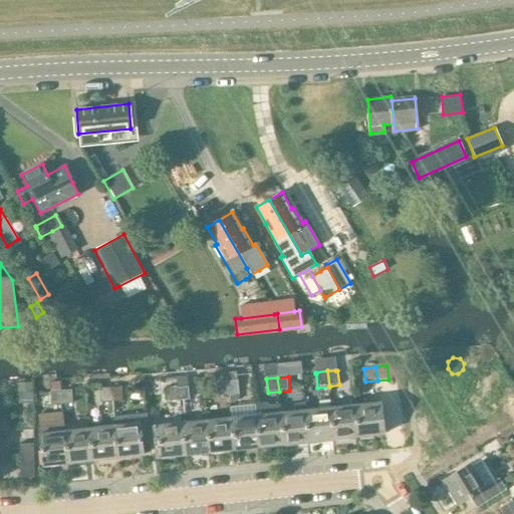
[(237,379),(227,380),(229,395),(239,394),(237,379)]
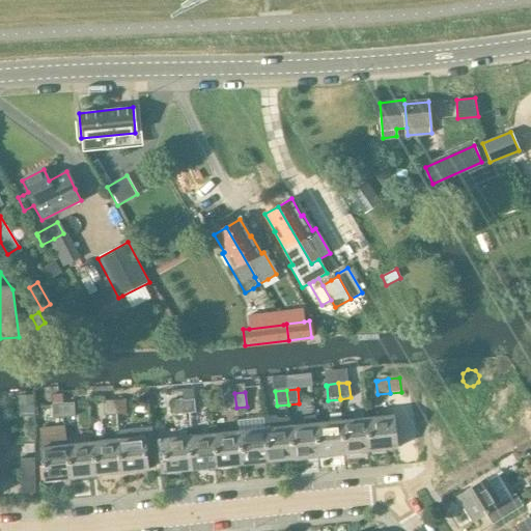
[(234,393),(223,395),(225,410),(236,408),(234,393)]
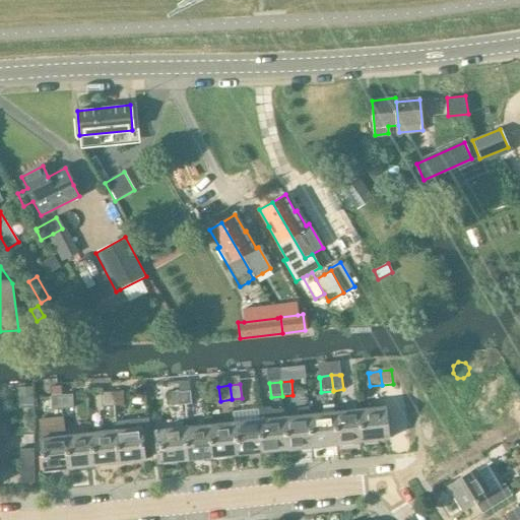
[(17,388),(18,397),(33,396),(31,387),(17,388)]
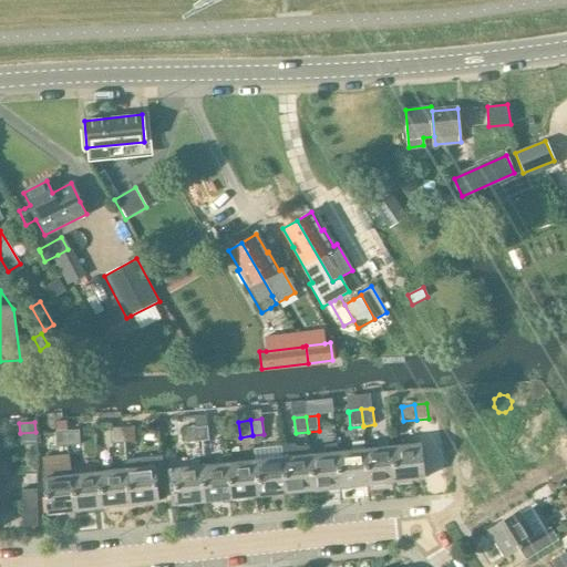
[(55,422),(54,422),(54,432),(66,431),(66,422),(55,422)]
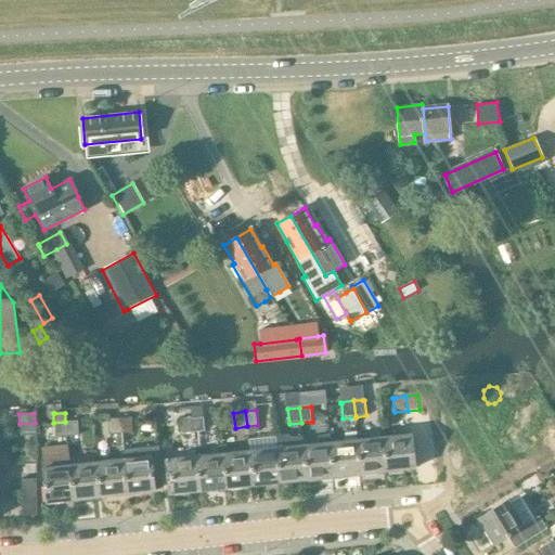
[(204,417),(192,418),(193,434),(205,433),(204,417)]
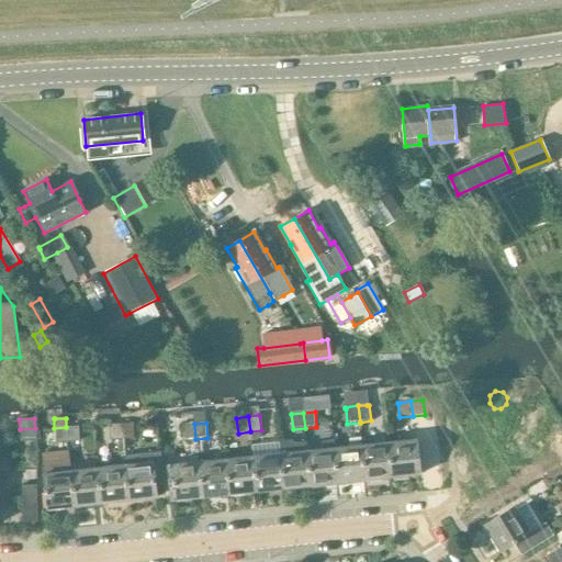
[(132,424),(121,425),(121,440),(133,439),(132,424)]
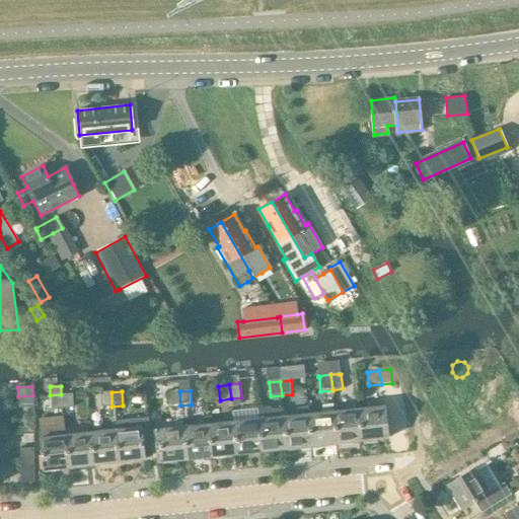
[(180,405),(179,391),(168,392),(170,406),(180,405)]
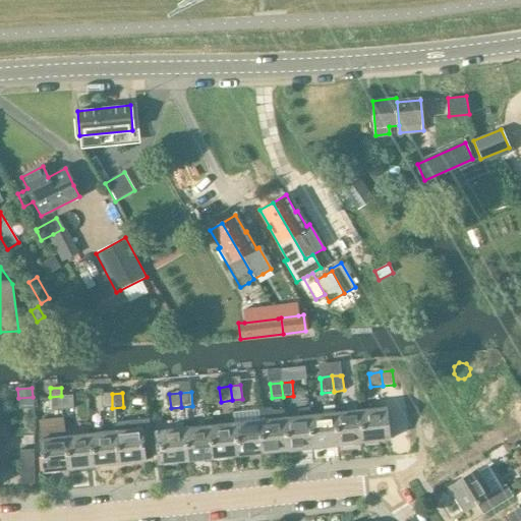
[(112,408),(112,394),(101,395),(102,408),(112,408)]
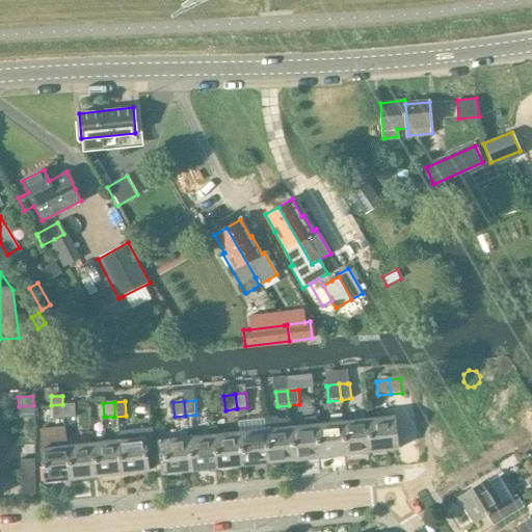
[(63,419),(62,404),(51,405),(52,420),(63,419)]
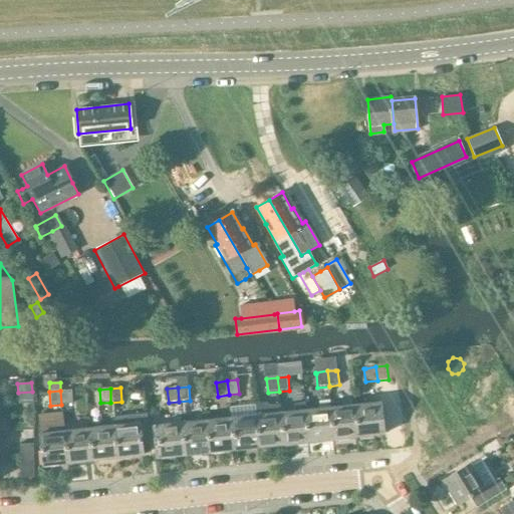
[(60,391),(61,405),(72,405),(71,391),(60,391)]
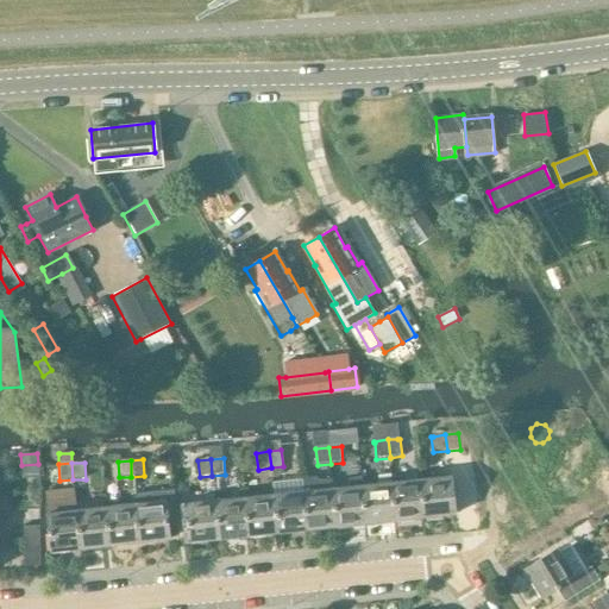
[(22,465),(23,479),(39,478),(39,464),(38,464),(22,465)]
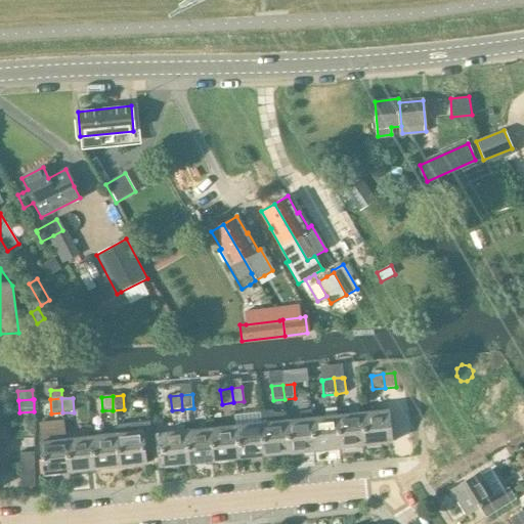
[(324,419),(312,420),(315,451),(341,449),(338,417),(336,407),(325,408),(324,419)]
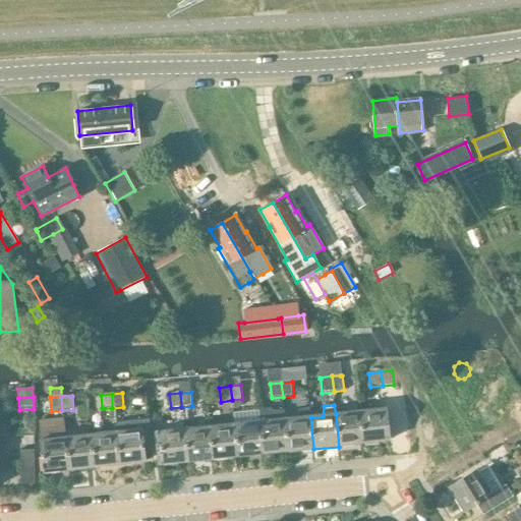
[(411,406),(386,409),(389,442),(415,439),(411,406)]
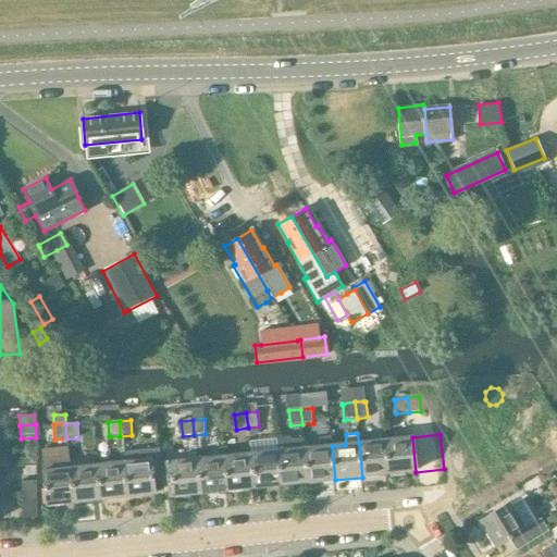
[(276,437),(279,452),(282,486),(309,483),(305,448),(304,449),(302,438),(292,440),(288,436),(276,437)]
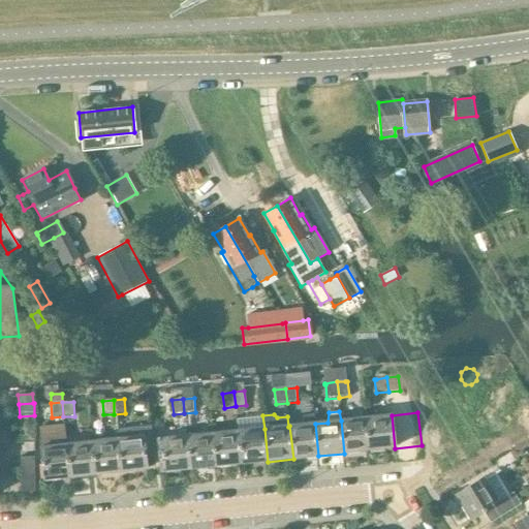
[(302,425),(289,426),(293,459),(318,456),(315,424),(314,424),(313,414),(303,415),(302,425)]
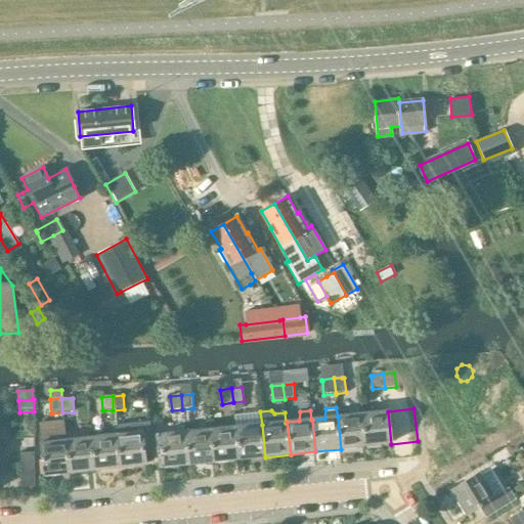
[(388,411),(362,415),(366,446),(391,444),(388,411)]
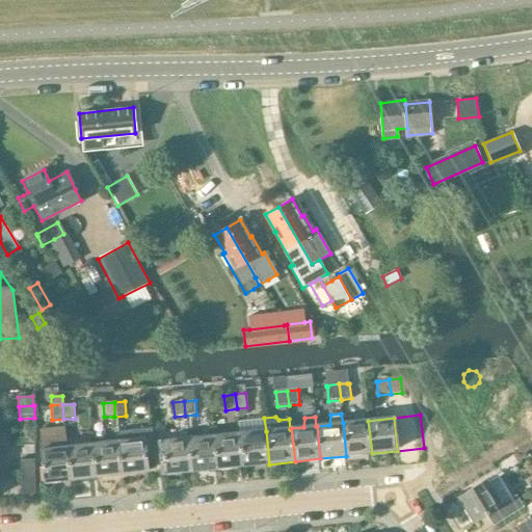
[(368,421),(343,423),(346,456),(372,453),(368,421)]
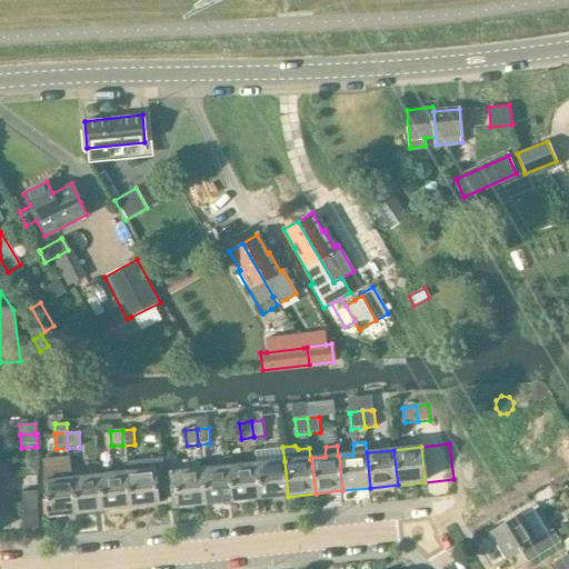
[(69,456),(43,458),(46,480),(45,480),(48,516),(76,513),(71,478),(69,456)]
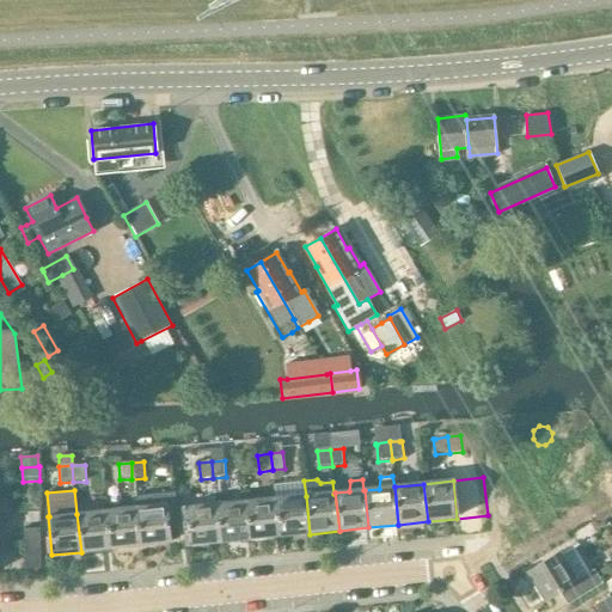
[(175,494),(135,497),(136,507),(140,546),(171,543),(169,528),(178,527),(175,494)]
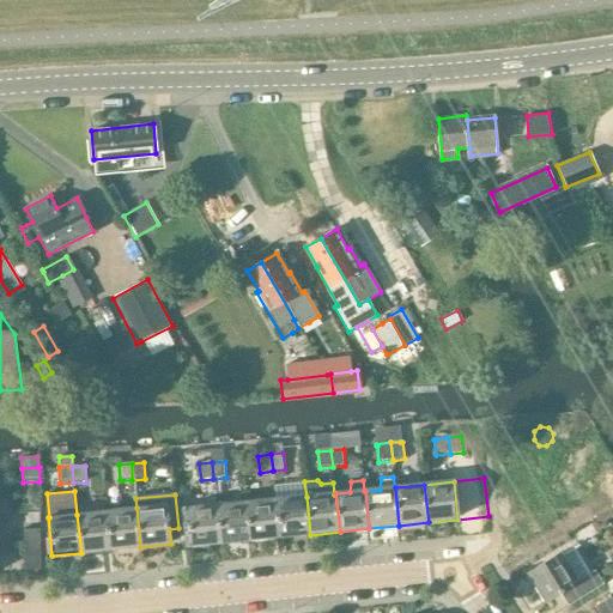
[(307,497),(277,499),(280,538),(310,535),(307,497)]
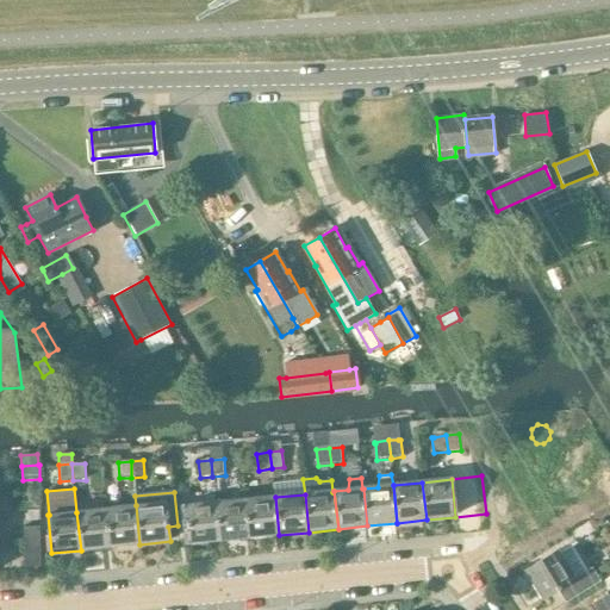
[(275,497),(246,500),(249,539),(279,535),(275,497)]
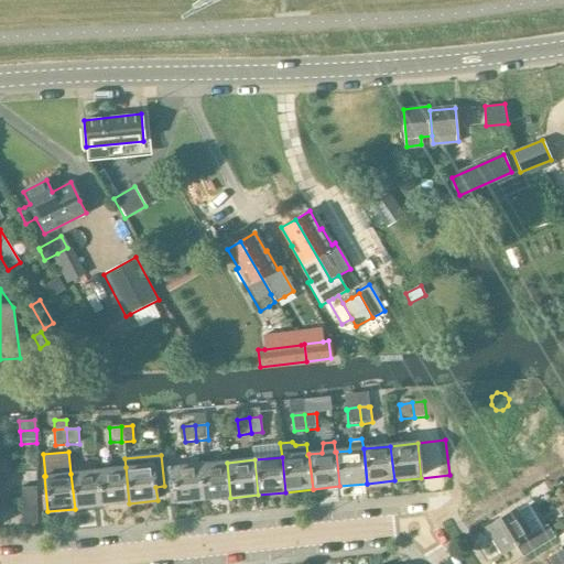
[(227,463),(201,466),(203,500),(230,498),(227,463)]
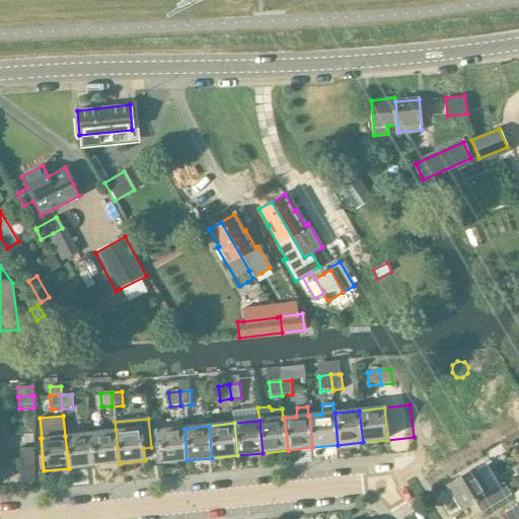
[(187,460),(184,429),(158,431),(161,463),(187,460)]
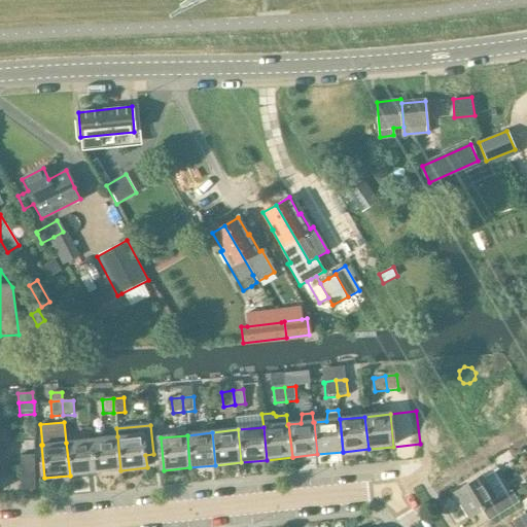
[(117,436),(92,440),(95,472),(120,470),(117,436)]
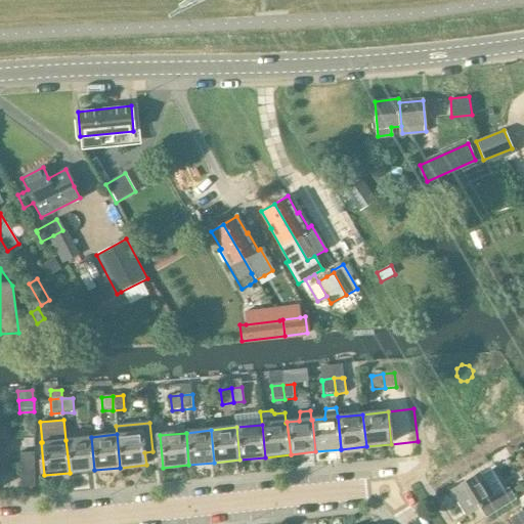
[(440,472),(453,493),(480,476),(491,469),(495,467),(475,434),(445,452),(452,464),(440,472)]
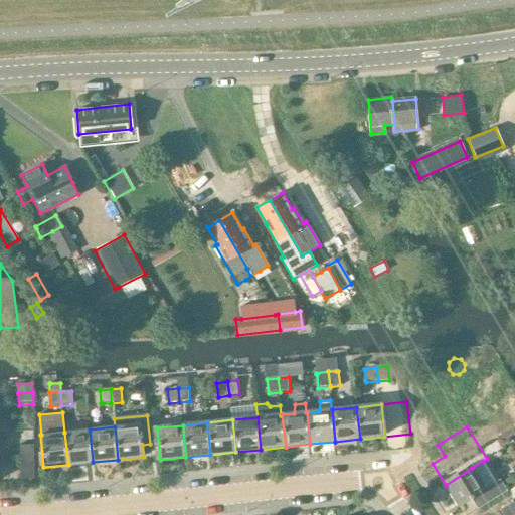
[(90,430),(64,433),(68,465),(93,462),(90,430)]
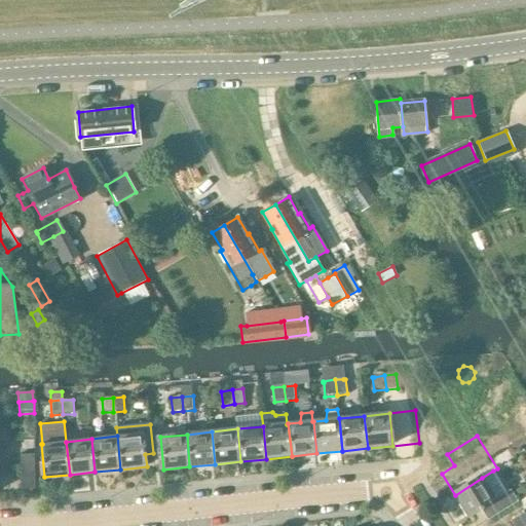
[(20,454),(21,465),(34,465),(34,454),(20,454)]
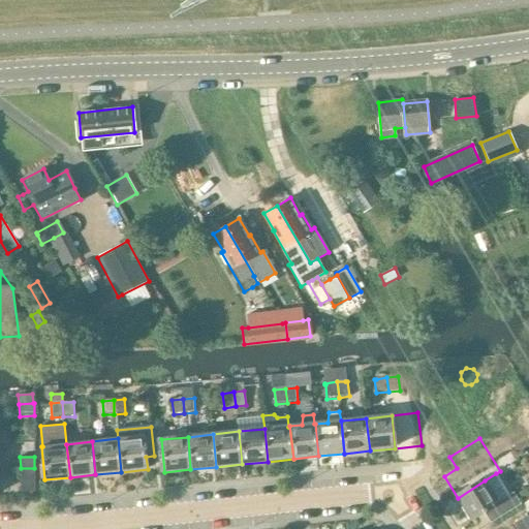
[(34,468),(21,468),(21,492),(35,491),(34,468)]
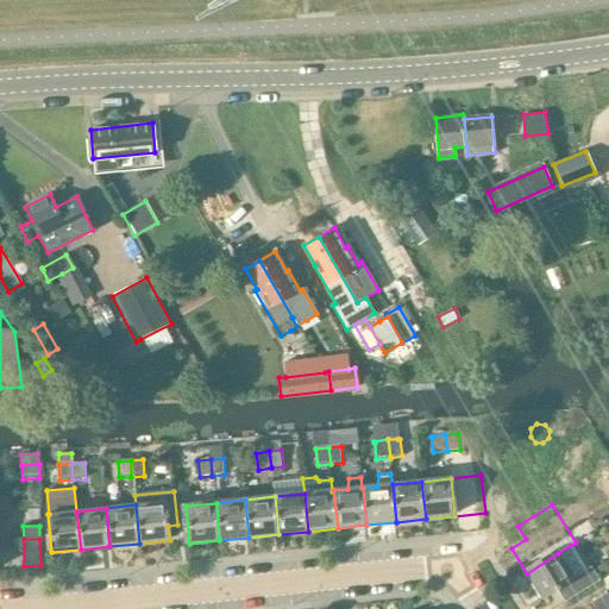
[(557,590),(564,602),(598,582),(590,567),(588,570),(571,545),(558,553),(527,573),(542,598),(557,590)]
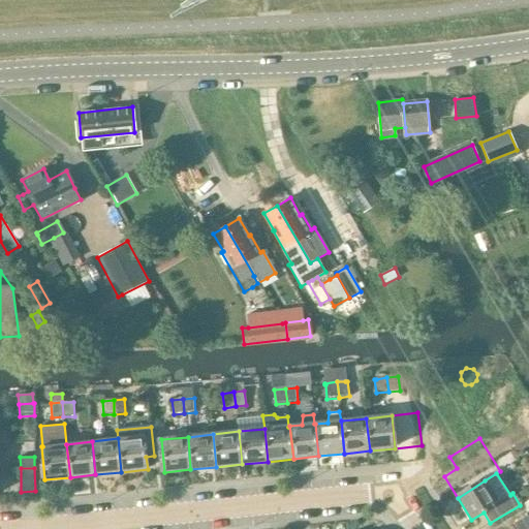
[(528,487),(519,494),(523,501),(528,497),(528,487)]
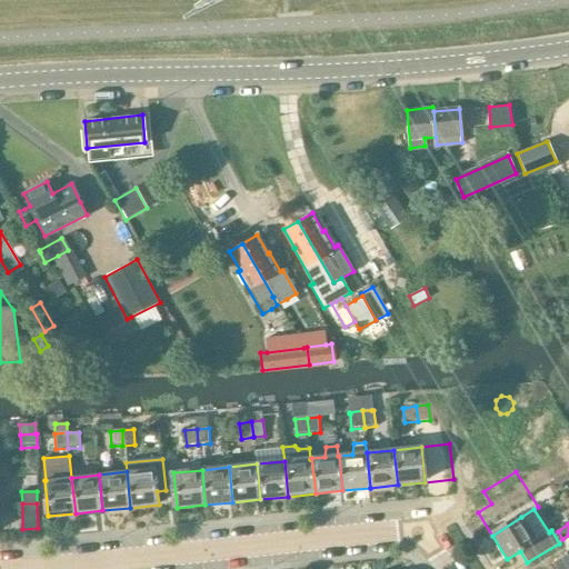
[(568,568),(568,558),(559,543),(527,562),(530,568),(568,568)]
